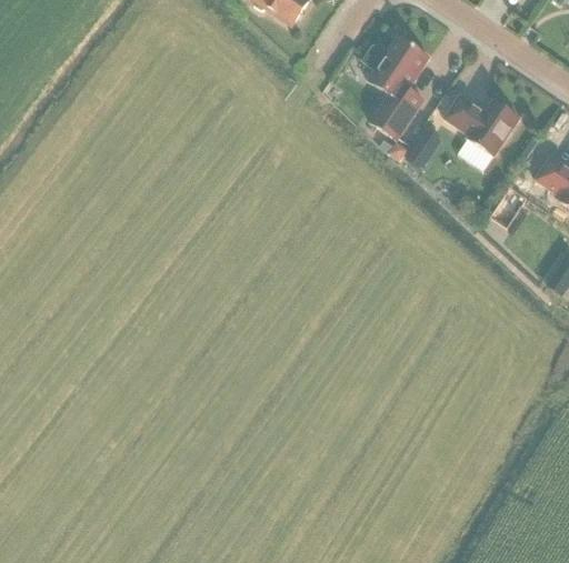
[(253,0),(252,2),(262,10),(265,6),(292,23),(308,0),(253,0)]
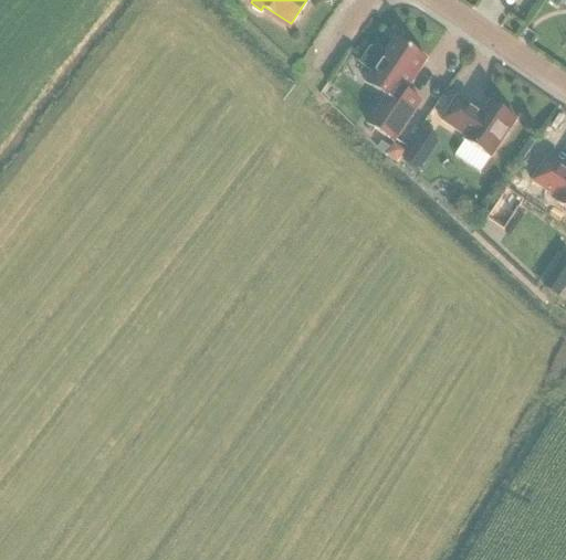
[(360,60),(373,69),(366,80),(386,93),(368,120),(395,138),(421,98),(406,87),(427,56),(396,34),(385,50),(375,43),(370,43),(360,60)]
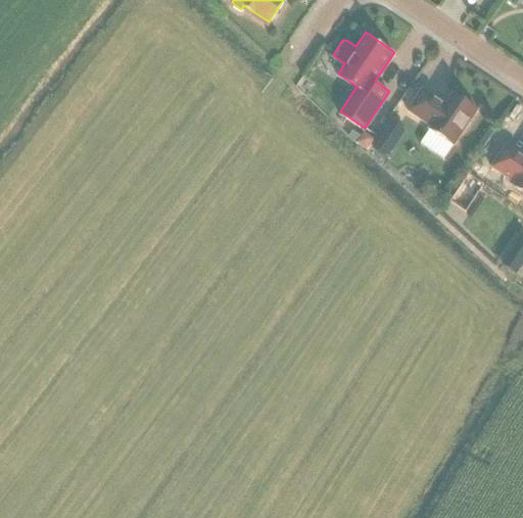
[(445,101),(423,86),(408,108),(431,124),(429,126),(455,143),(478,107),(453,91),(445,101)]
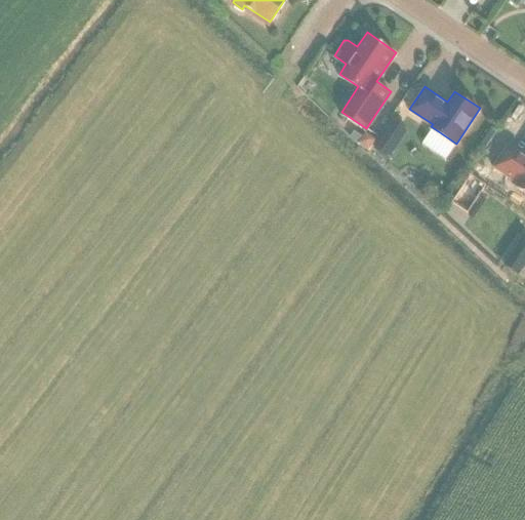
[(390,156),(408,127),(393,117),(374,146),(390,156)]
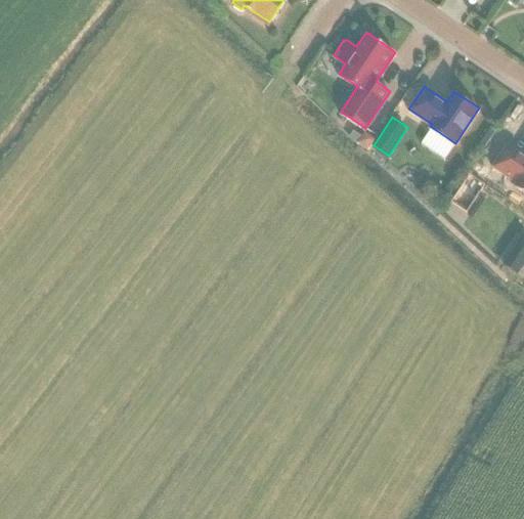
[(375,137),(364,130),(358,139),(357,140),(367,147),(375,137)]
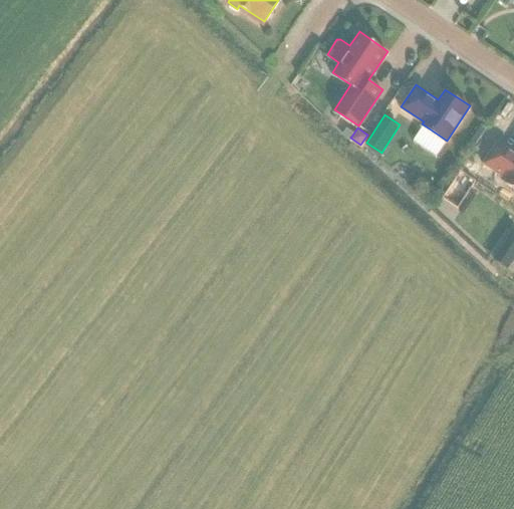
[(513,152),(513,151),(513,150),(498,139),(483,161),(506,177),(504,179),(513,186),(513,152)]
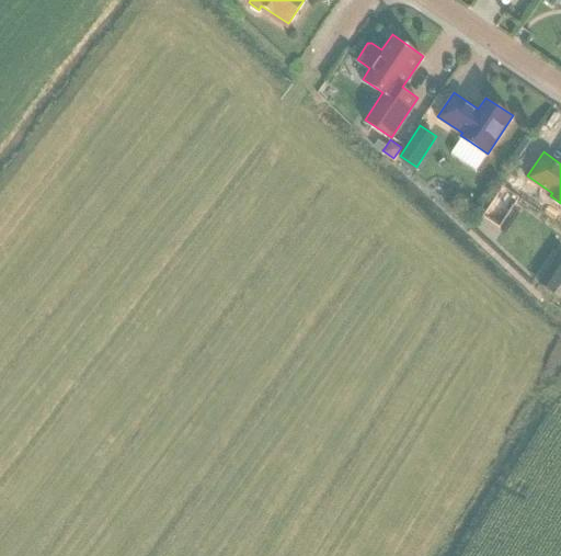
[(502,183),(481,214),(499,226),(519,195),(502,183)]
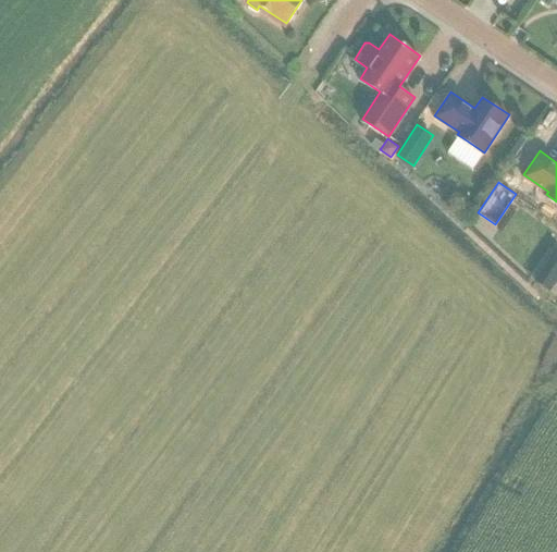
[(549,289),(556,277),(556,250),(555,250),(541,272),(535,280),(549,289)]
